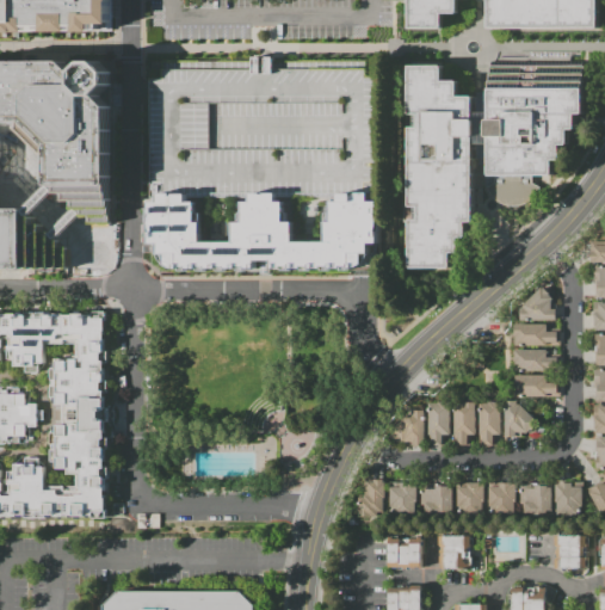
[(0,29),(106,29),(105,0),(0,0),(0,29)]
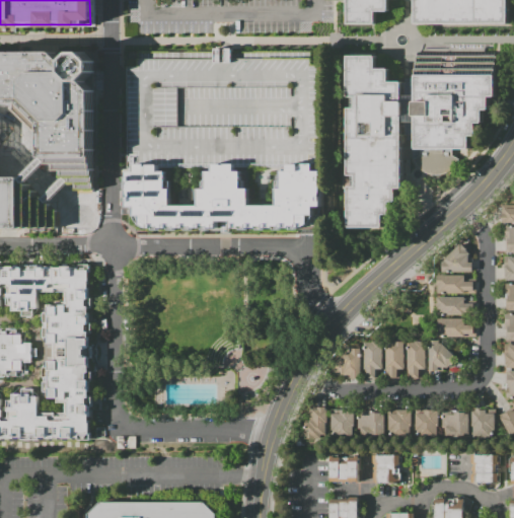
[(508,23),(508,0),(344,0),(344,22),(372,22),(372,10),(385,9),(385,0),(409,0),(409,24),(508,23)]
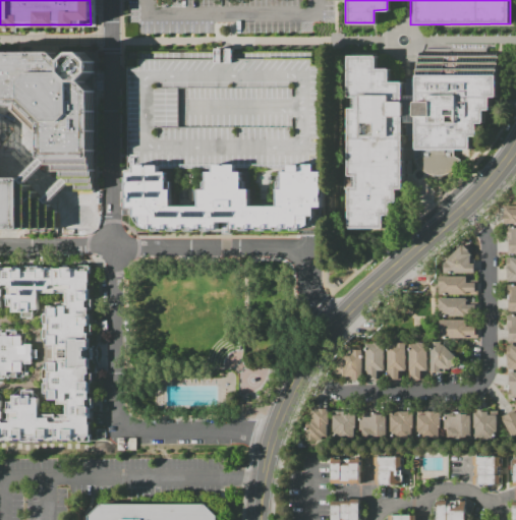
[(48,155),(47,124),(24,100),(0,100),(0,48),(58,48),(66,56),(75,47),(89,47),(98,55),(98,70),(89,78),(97,87),(97,185),(77,185),(78,179),(71,179),(71,172),(65,172),(65,165),(60,165),(60,160),(55,160),(55,155),(48,155)]
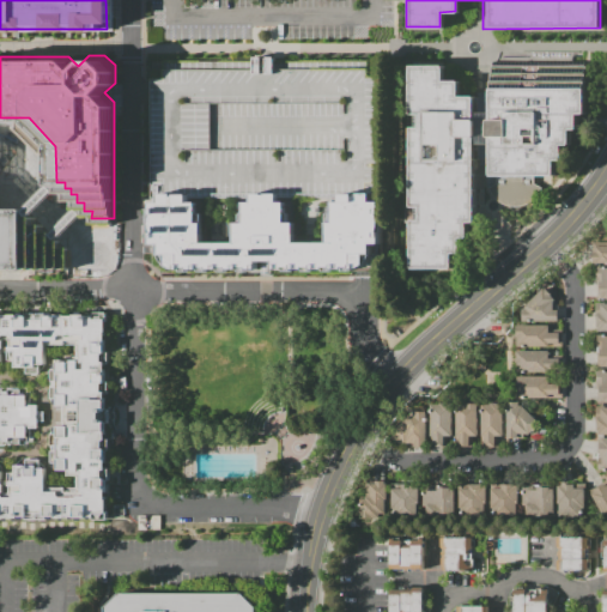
[(146,193),(145,90),(145,77),(157,77),(157,70),(248,68),(248,56),(268,56),(268,67),(381,67),(381,193),(146,193)]
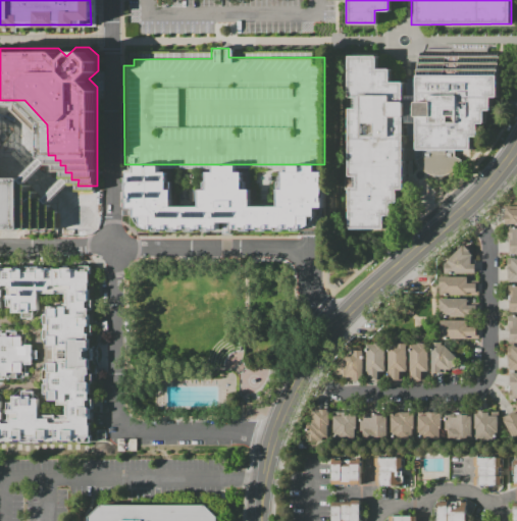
[(414,148),(413,134),(406,135),(401,135),(401,189),(395,189),(395,202),(388,202),(388,215),(380,215),(380,228),(346,227),(346,187),(354,187),(354,175),(346,175),(346,107),(354,107),(354,97),(346,97),(346,54),(373,55),(374,67),(386,67),(388,81),(400,80),(400,95),(407,95),(414,95),(415,80),(415,55),(496,54),(496,94),(489,94),(489,107),(482,108),(482,121),(476,121),(476,135),(470,135),(470,147),(449,147),(449,151),(449,154),(455,159),(452,165),(448,169),(443,173),(432,175),(424,174),(418,170),(411,162),(410,159),(417,155),(418,148),(414,148)]
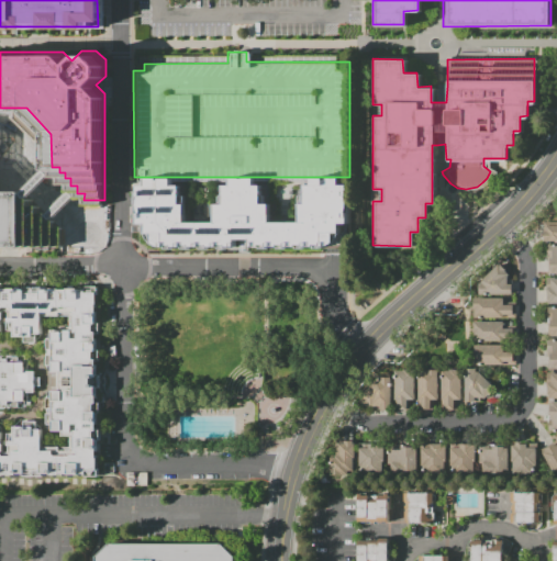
[(0,135),(1,135),(8,135),(14,137),(19,143),(21,149),(21,156),(18,161),(13,166),(7,168),(0,168),(0,135)]
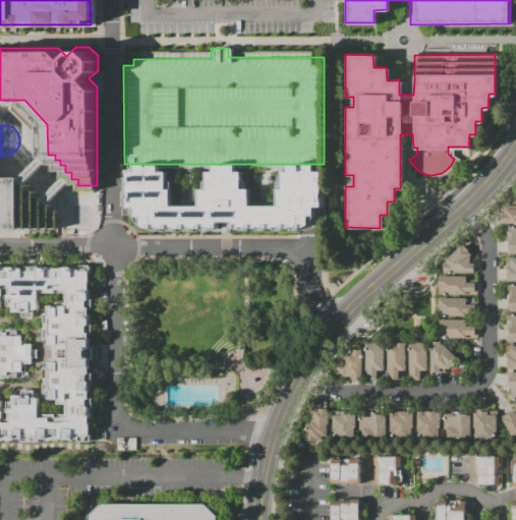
[(55,155),(25,187),(25,179),(48,155),(55,155)]
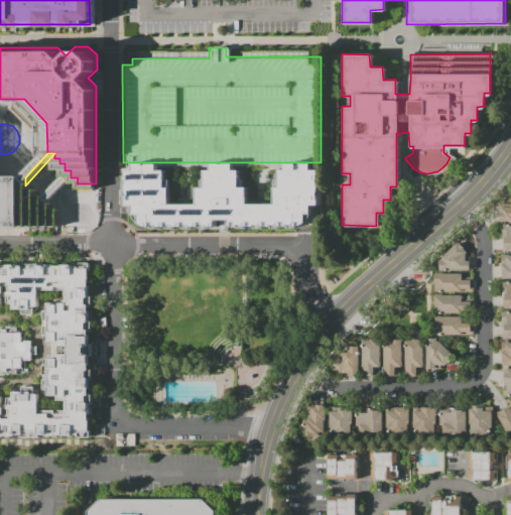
[(139,228),(286,228),(295,228),(299,228),(303,228),(303,215),(309,215),(309,206),(316,206),(316,170),(309,170),(309,164),(285,164),(285,171),(277,171),(277,188),(272,188),(272,205),(245,205),(245,187),(237,187),(237,170),(230,170),(230,164),(207,164),(207,170),(201,170),(201,188),(193,188),(193,206),(165,206),(165,187),(161,187),(160,171),(155,171),(155,163),(128,163),(128,171),(122,171),(122,206),(129,206),(129,217),(131,222),(139,228)]
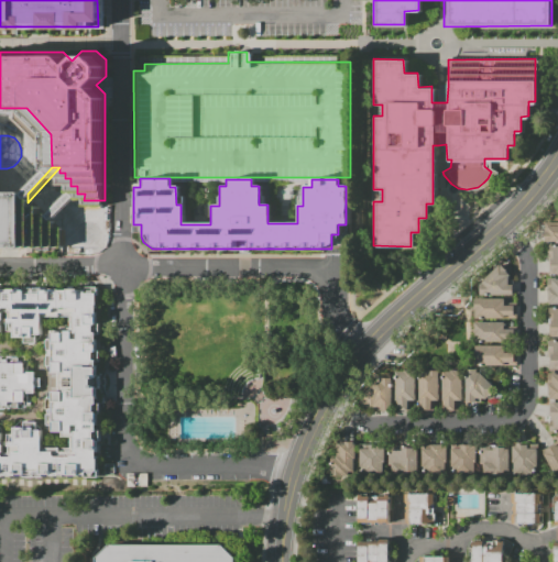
[(0,194),(28,194),(28,202),(36,202),(37,209),(44,209),(44,218),(52,218),(52,224),(59,224),(59,230),(66,230),(66,252),(0,252),(0,194)]
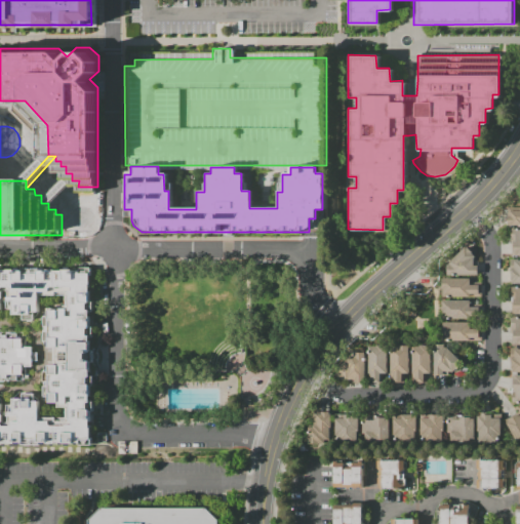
[(48,209),(79,180),(72,180),(48,203),(48,209)]
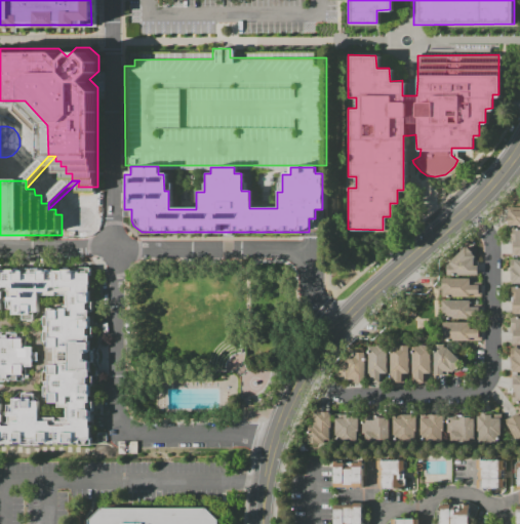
[(519,226),(506,226),(506,208),(519,208),(519,226)]
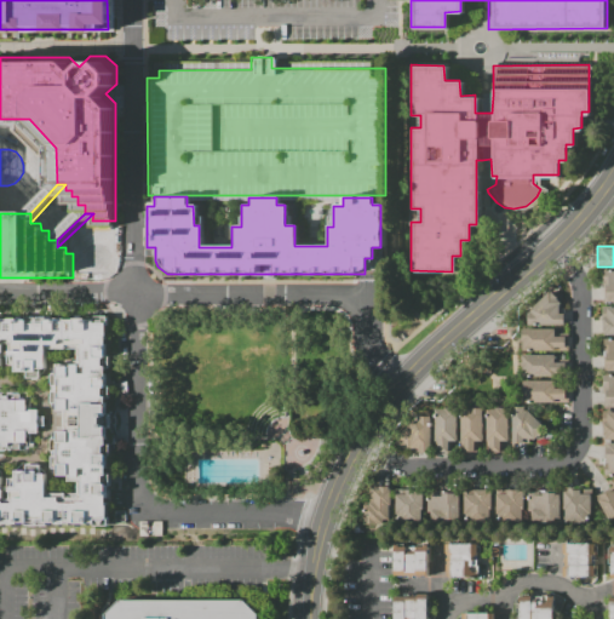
[(613,303),(602,303),(602,288),(601,288),(601,270),(613,270),(613,303)]
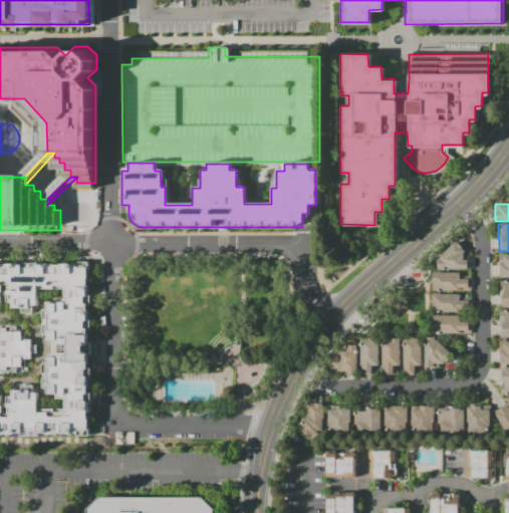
[(436,255),(452,240),(460,248),(460,259),(464,259),(464,269),(433,268),(433,258),(436,258),(436,255)]
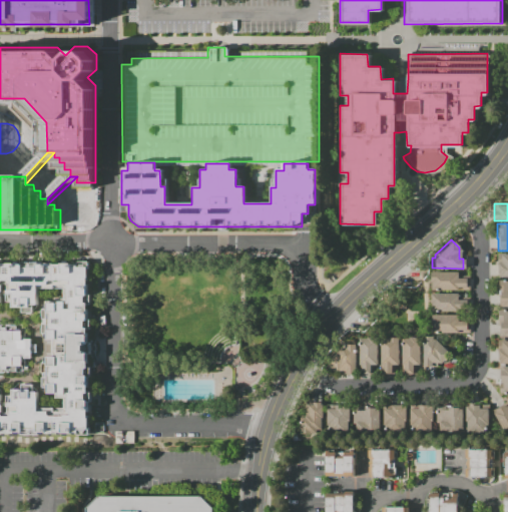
[(507,278),(498,278),(498,274),(497,274),(497,254),(507,253),(507,278)]
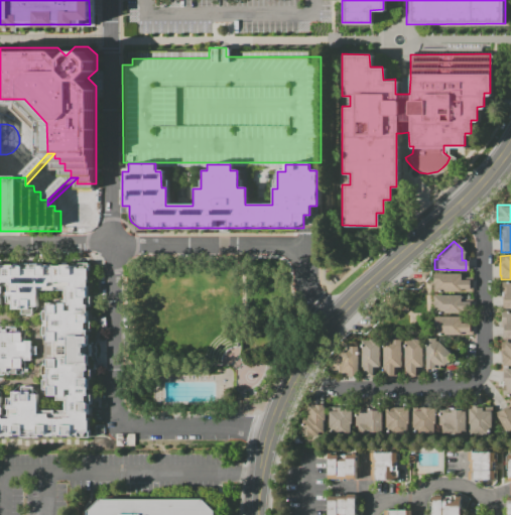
[(0,265),(88,263),(88,271),(86,271),(87,297),(90,296),(90,306),(87,306),(87,322),(90,322),(90,332),(87,332),(88,345),(90,345),(91,346),(91,349),(92,350),(92,353),(91,355),(90,356),(89,356),(87,356),(88,370),(90,370),(90,379),(87,379),(88,395),(90,395),(90,405),(87,405),(87,412),(88,437),(78,437),(78,435),(21,437),(0,437),(0,265)]
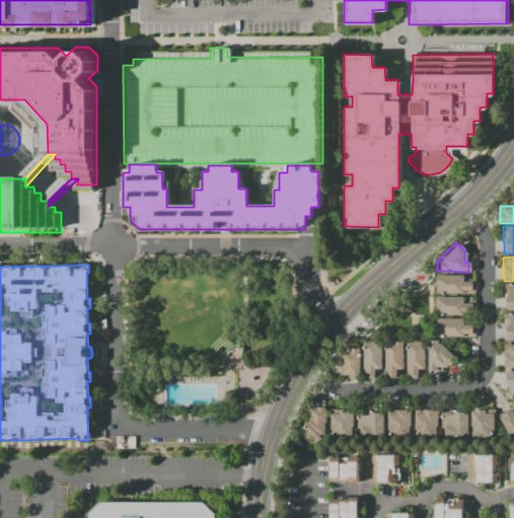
[(432,274),(460,274),(460,280),(471,280),(471,292),(433,293),(432,274)]
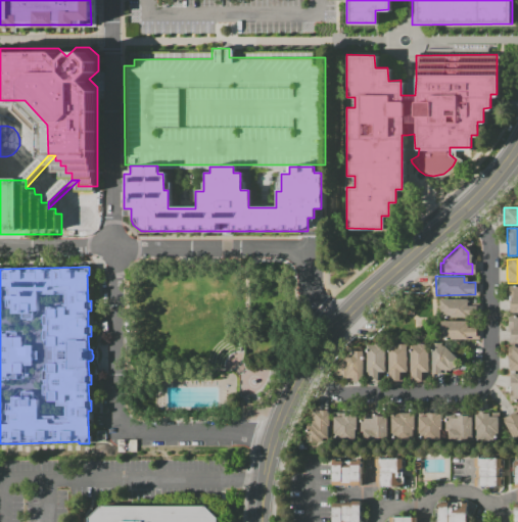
[(517,314),(508,314),(508,286),(517,286),(517,314)]
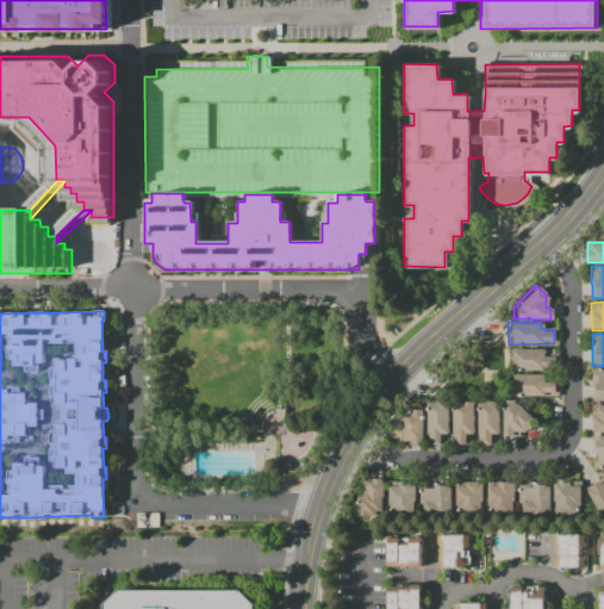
[(508,348),(540,348),(540,368),(508,368),(508,348)]
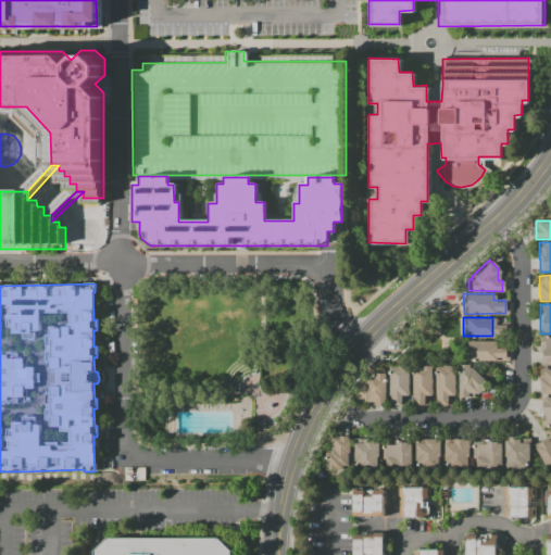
[(550,365),(540,365),(540,353),(539,353),(539,337),(550,337),(550,365)]
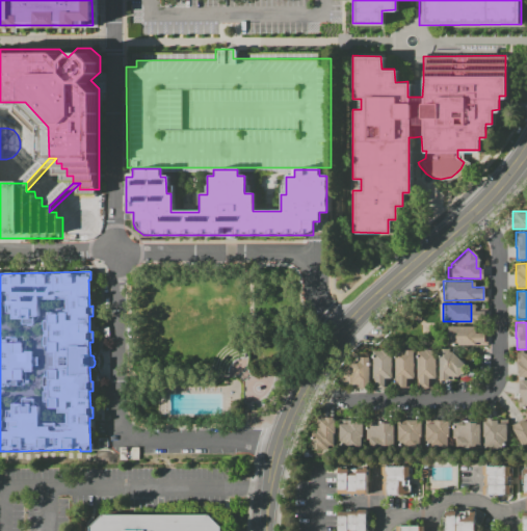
[(443,326),(472,325),(472,333),(483,333),(483,345),(444,345),(443,326)]
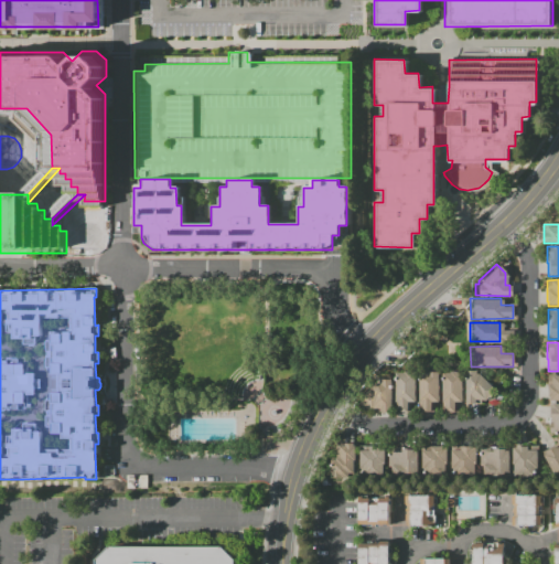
[(477,373),(494,391),(485,401),(473,401),(473,404),(462,404),(462,370),(473,370),(473,373),(477,373)]
